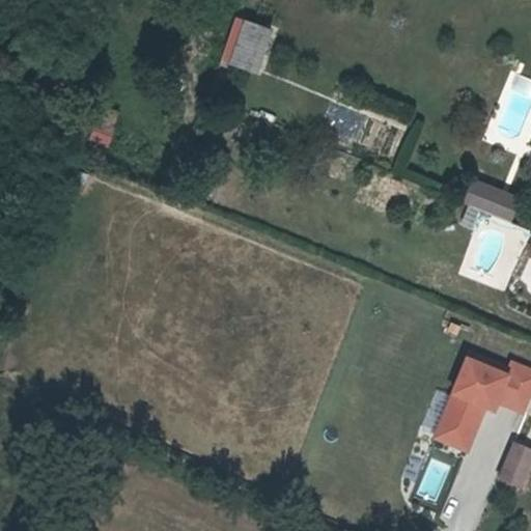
[(233,60),(255,71),(273,24),(250,17),(233,60)]
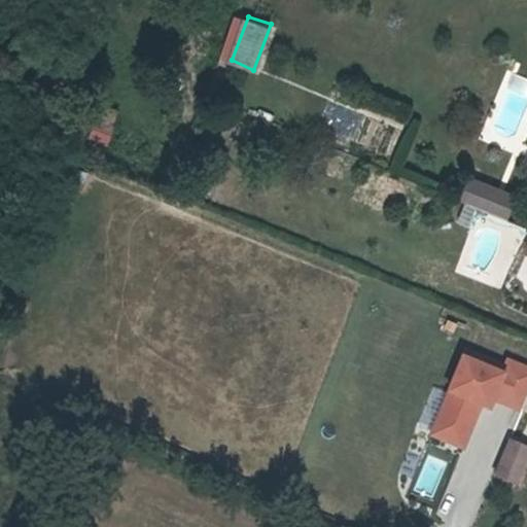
[(464,201),(480,207),(486,189),(471,183),(464,201)]
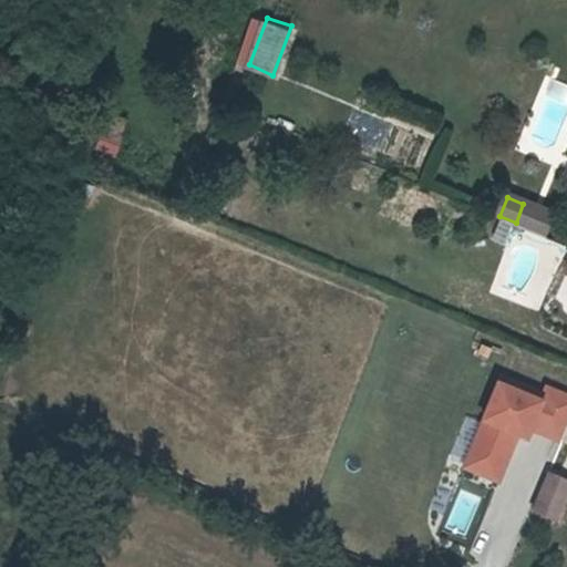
[(516,223),(546,235),(555,213),(525,200),(523,204),(516,223)]
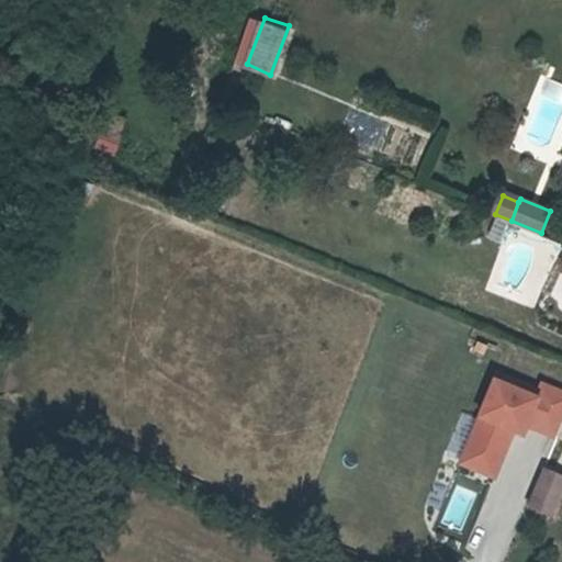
[(561,390),(534,381),(529,393),(485,378),(454,468),(497,481),(515,427),(554,440),(561,417),(561,390)]
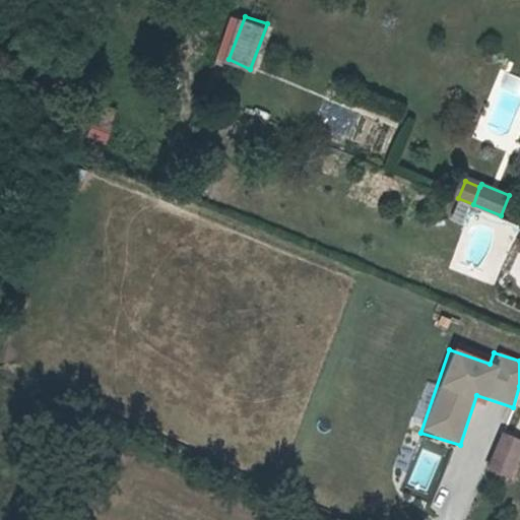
[(427,493),(441,455),(420,448),(406,485),(427,493)]
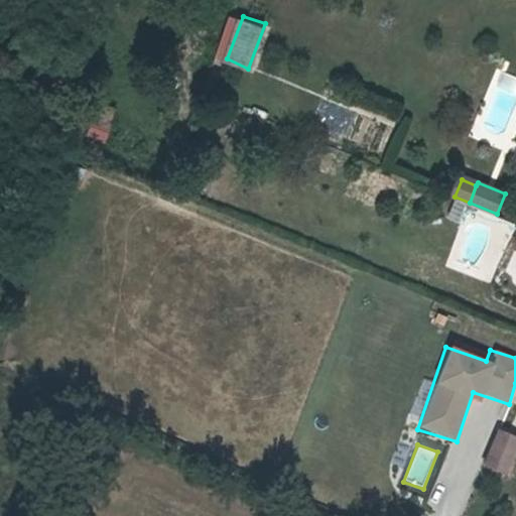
[(493,450),(480,483),(500,491),(513,459),(493,450)]
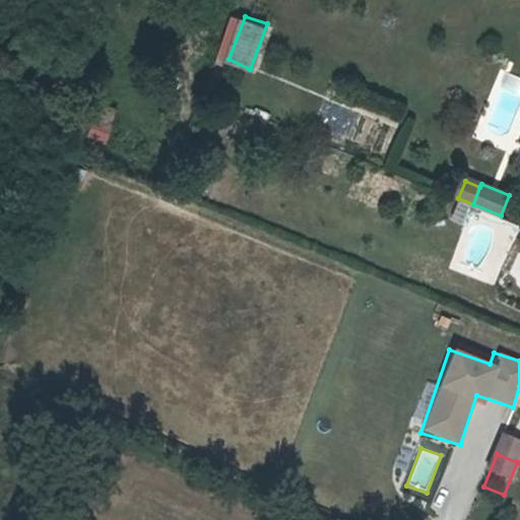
All buildings are outlined.
